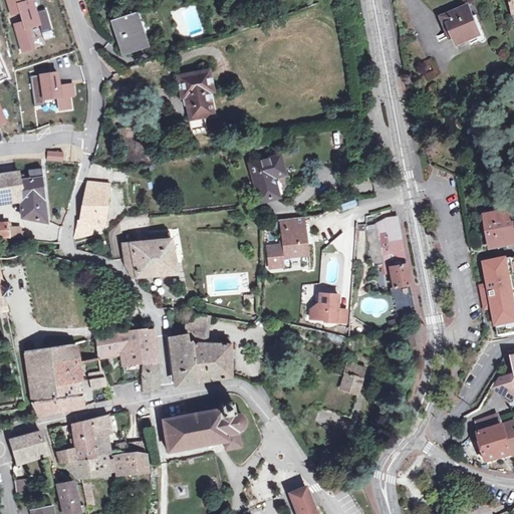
[(20,0),(7,0),(11,12),(19,10),(22,21),(15,25),(22,49),(31,46),(25,25),(38,21),(31,0),(30,0),(21,3),(20,0)]
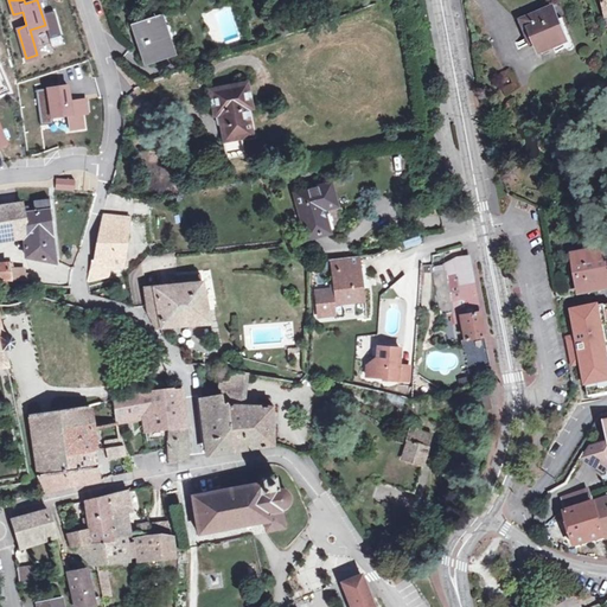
[(523,20),(528,34),(529,37),(525,38),(528,45),(536,42),(541,53),(563,44),(564,48),(566,49),(567,50),(568,50),(568,51),(570,50),(572,50),(573,49),(573,48),(574,46),(574,45),(563,19),(560,20),(554,8),(523,20)]
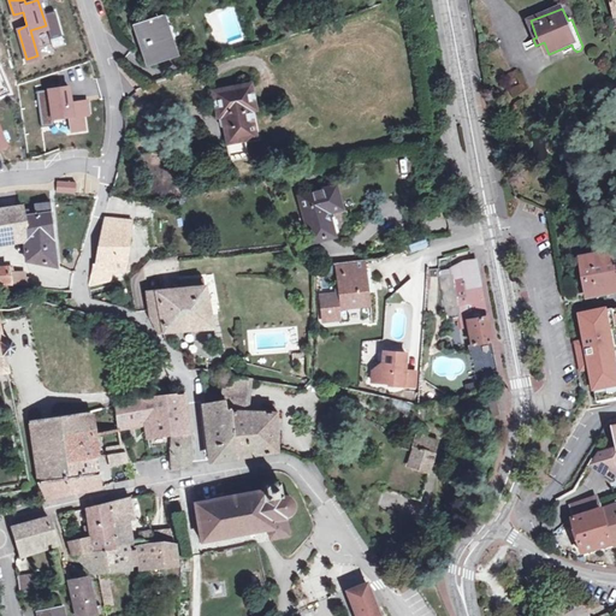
[(167,13),(134,24),(147,63),(172,54),(166,36),(175,34),(167,13)]
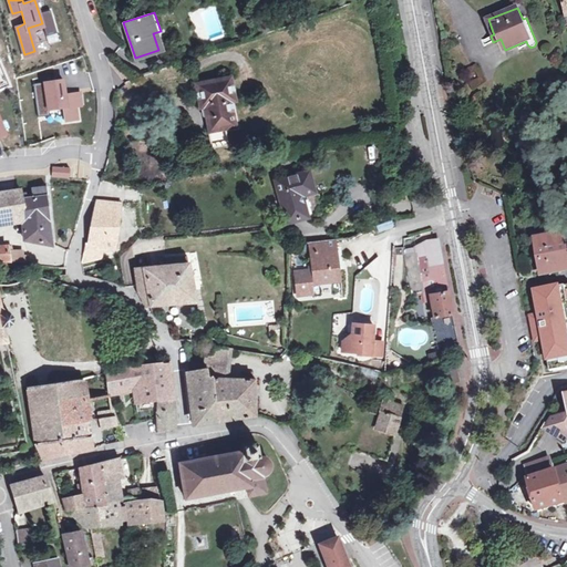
[(166,47),(161,31),(153,33),(158,50),(166,47)]
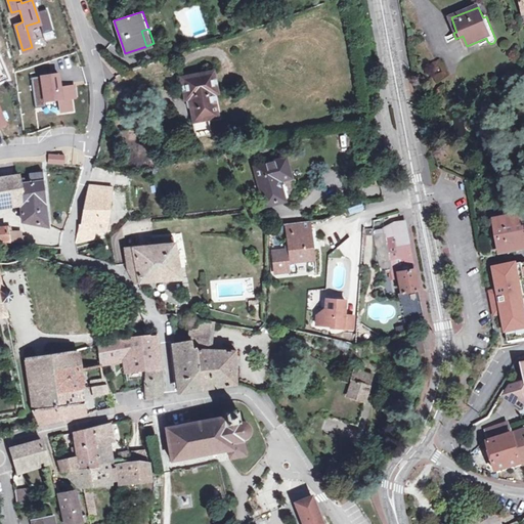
[(195,120),(210,117),(218,116),(213,93),(217,93),(213,72),(182,78),(186,98),(190,97),(195,120)]
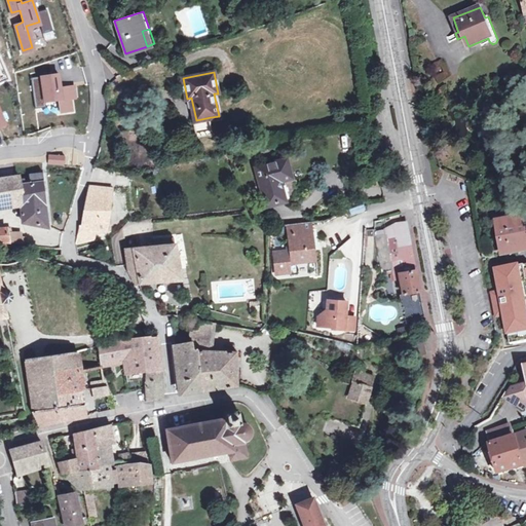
[(41,78),(33,80),(36,107),(43,106),(42,99),(58,97),(60,111),(71,110),(70,97),(76,96),(75,85),(59,87),(57,73),(40,75),(41,78)]
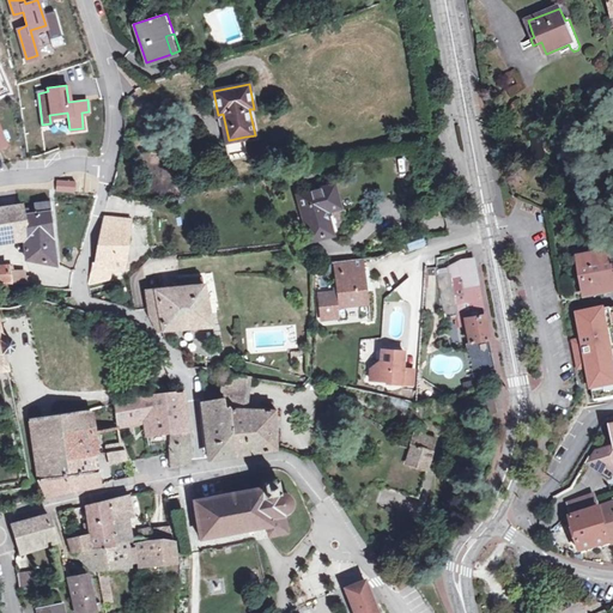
[(246,137),(229,140),(226,140),(230,159),(249,156),(246,137)]
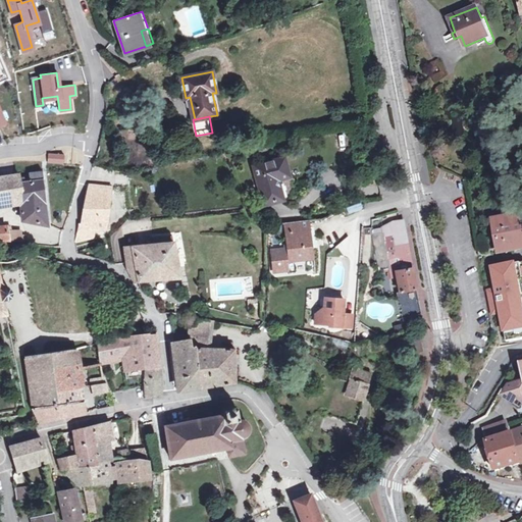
[(63,155),(49,154),(48,162),(62,163),(63,155)]
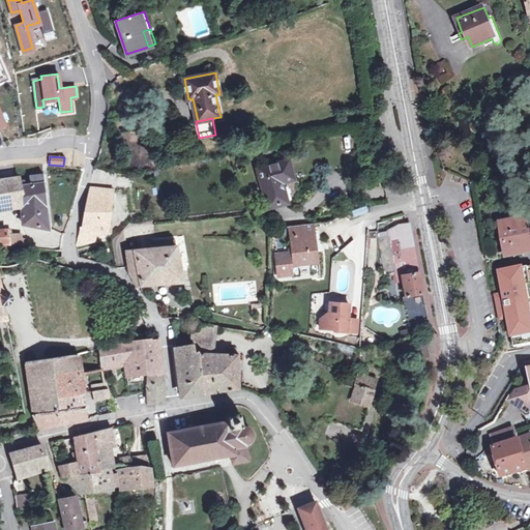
[(507,164),(505,156),(498,158),(500,166),(507,164)]
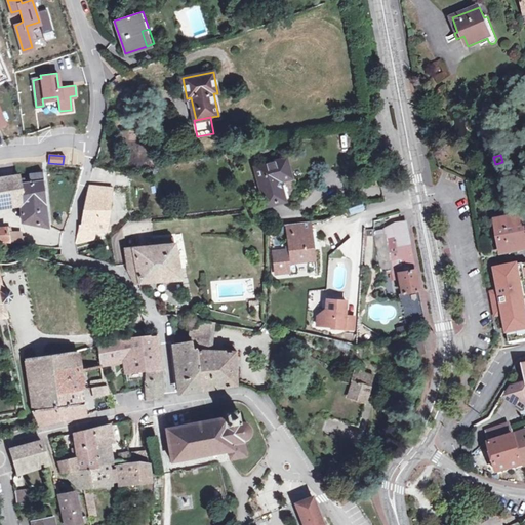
[(284,201),(279,180),(290,177),(285,159),(256,167),(267,206),(284,201)]
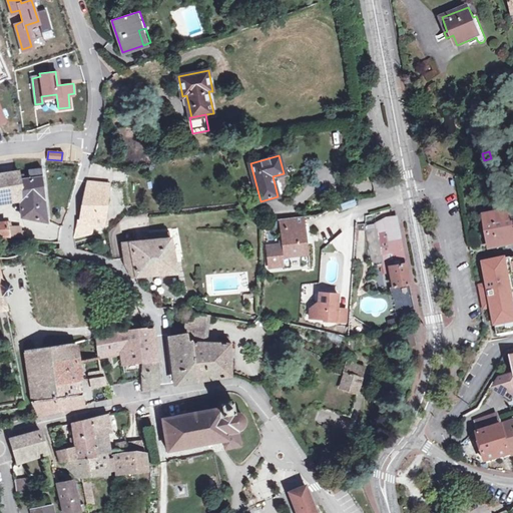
[(19,170),(0,173),(0,200),(20,197),(22,216),(47,221),(41,176),(44,176),(43,168),(30,169),(31,177),(25,178),(24,174),(19,175),(19,170)]
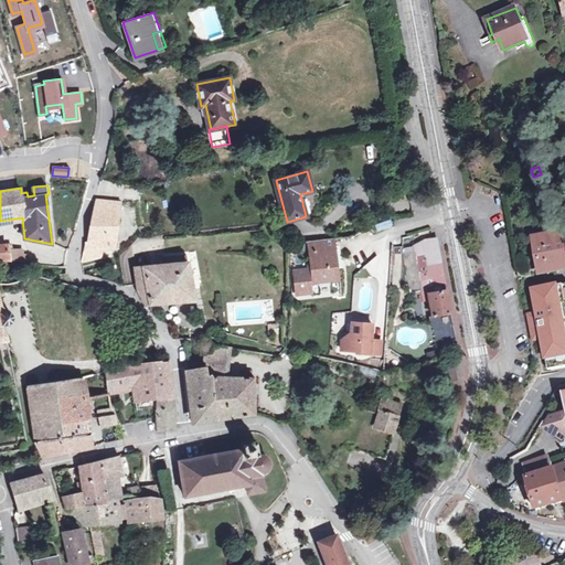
[(120,203),(96,200),(91,220),(91,243),(85,243),(82,262),(103,257),(100,248),(115,248),(120,203)]
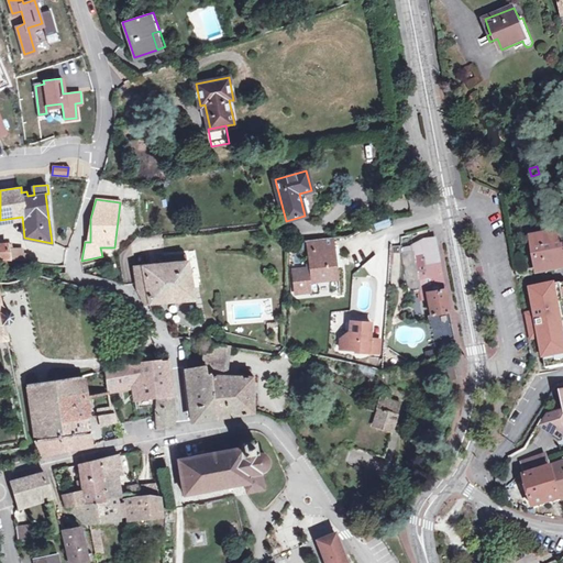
[(373,223),(375,230),(390,225),(388,218),(373,223)]
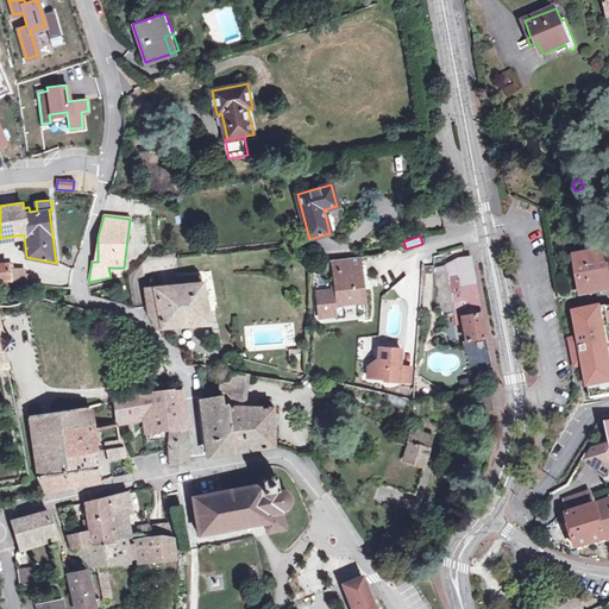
[(608,259),(608,252),(578,258),(579,268),(578,268),(581,282),(588,281),(590,290),(590,292),(603,289),(602,282),(608,281),(608,259)]
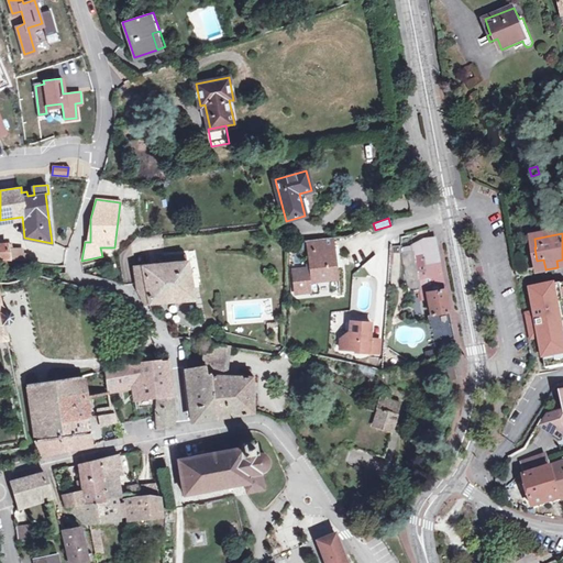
[(339,277),(334,238),(327,239),(307,241),(310,269),(293,272),(295,291),(312,290),(311,280),(339,277)]
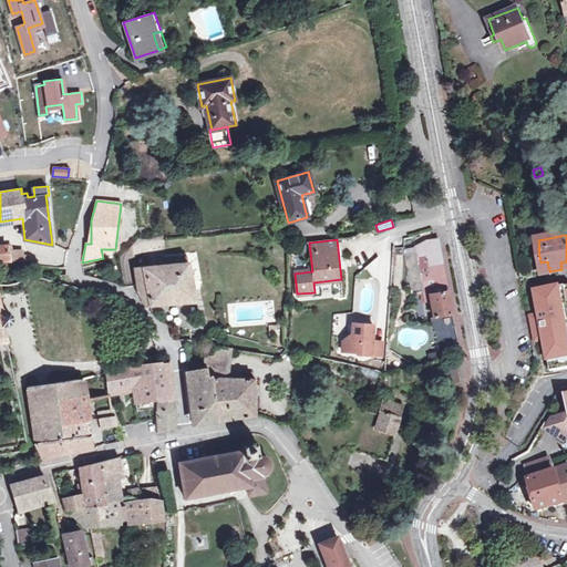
[(415,251),(410,253),(419,292),(423,292),(425,301),(432,301),(435,317),(452,313),(453,313),(439,239),(423,243),(415,248),(415,251)]
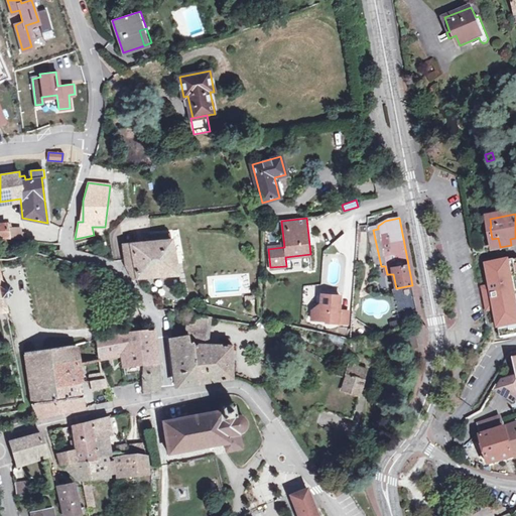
[(0,236),(10,237),(25,238),(25,233),(22,233),(21,228),(8,228),(7,223),(0,224),(0,236)]
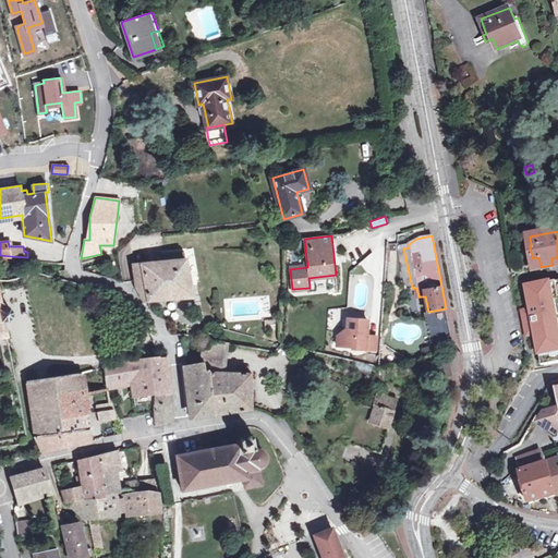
[(412,288),(403,249),(397,250),(404,289),(412,288)]
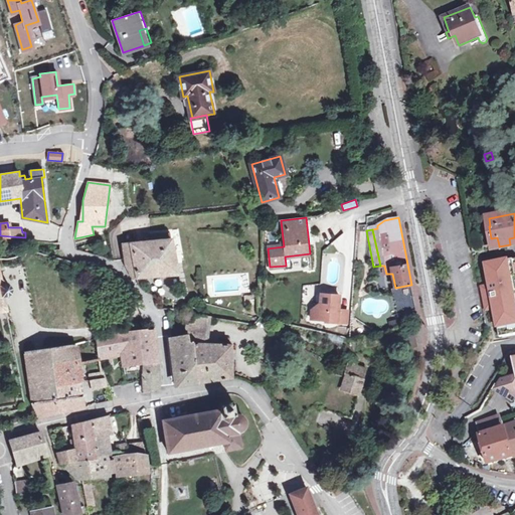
[(133,278),(136,278),(178,274),(170,231),(151,232),(152,240),(123,243),(125,264),(133,278)]
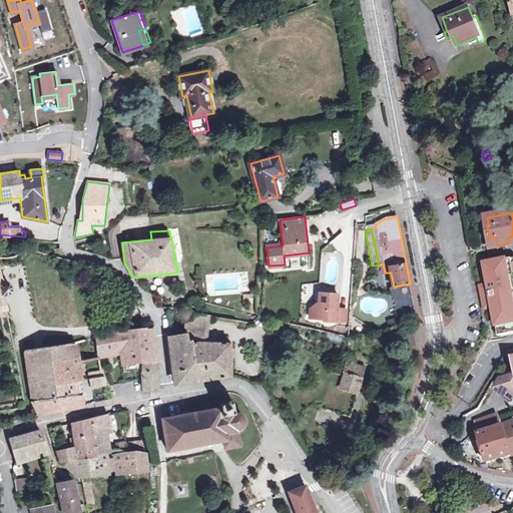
[(356,245),(357,231),(345,230),(344,244),(356,245)]
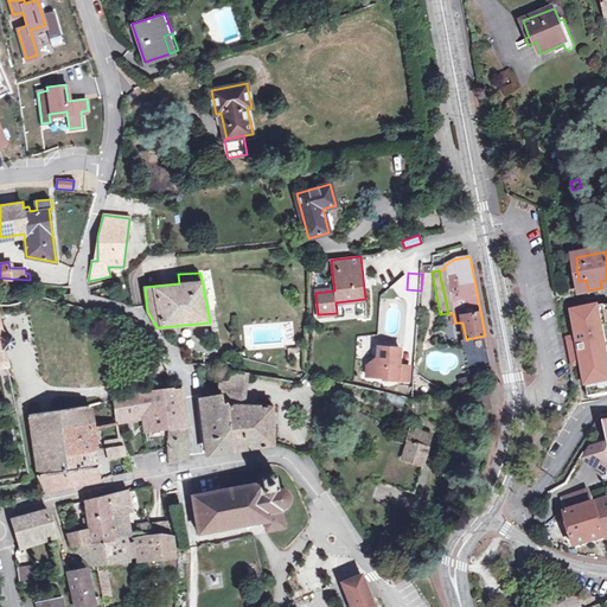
[(606,305),(572,312),(576,337),(568,338),(572,358),(581,356),(588,397),(606,394),(606,305)]
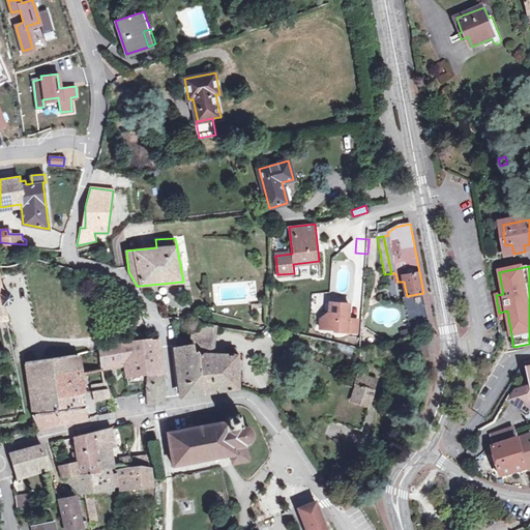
[(2,292),(0,281),(0,320),(7,319),(4,304),(9,302),(10,301),(11,300),(12,299),(12,298),(12,297),(12,296),(12,295),(11,294),(11,293),(10,293),(8,292),(7,292),(2,292)]
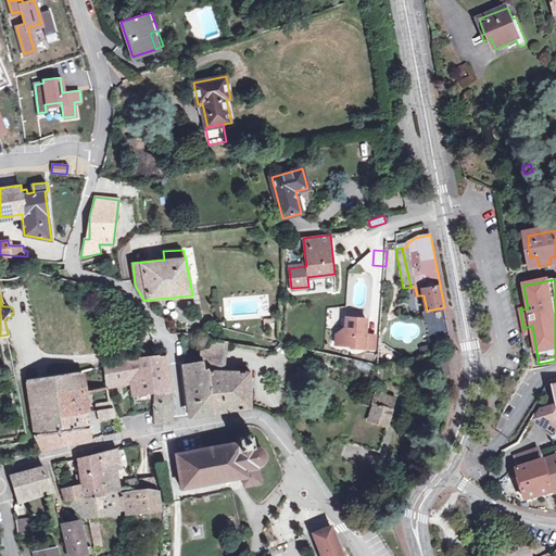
[(443,307),(427,311),(424,311),(424,316),(429,339),(449,335),(443,307)]
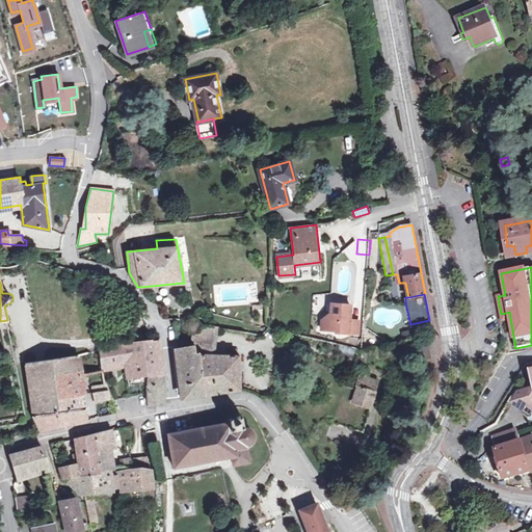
[(351,304),(331,303),(331,313),(323,320),(322,329),(340,330),(339,333),(360,334),(361,321),(345,319),(346,317),(351,317),(351,304)]
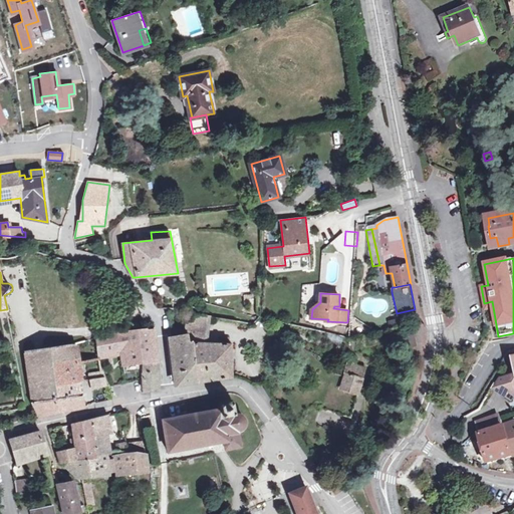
[(230,343),(205,342),(197,342),(198,334),(206,335),(208,315),(198,313),(197,316),(186,314),(185,333),(170,336),(173,346),(175,346),(176,382),(176,384),(232,376),(230,343)]
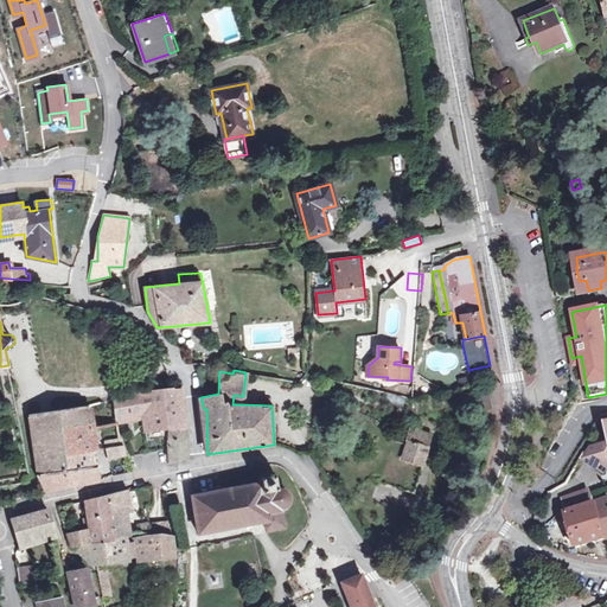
[(128,394),(113,398),(116,422),(140,417),(140,409),(142,409),(146,430),(170,428),(170,440),(187,440),(186,416),(178,416),(176,397),(184,397),(183,388),(174,389),(174,387),(141,391),(128,394)]
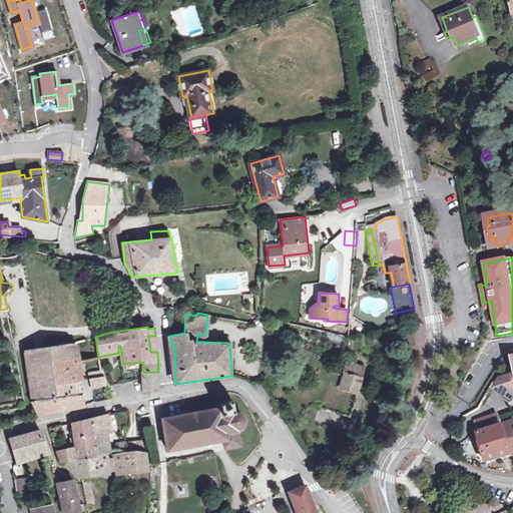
[(196,342),(204,342),(205,335),(197,334),(196,342)]
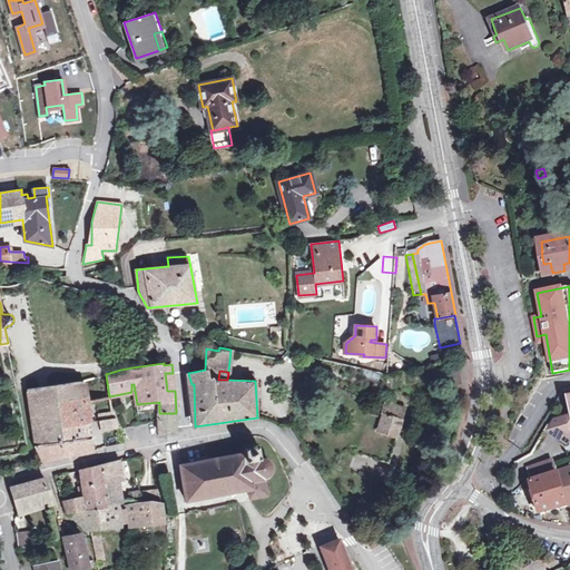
[(446,375),(449,385),(462,382),(460,372),(446,375)]
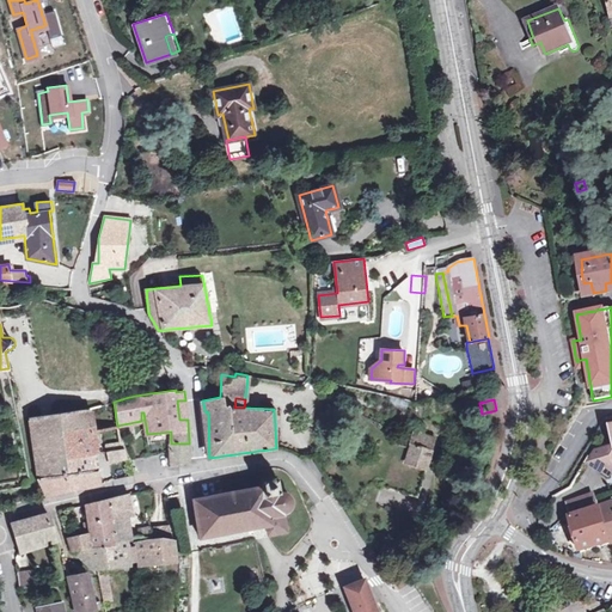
[(187,403),(185,401),(177,401),(179,420),(188,420),(187,403)]
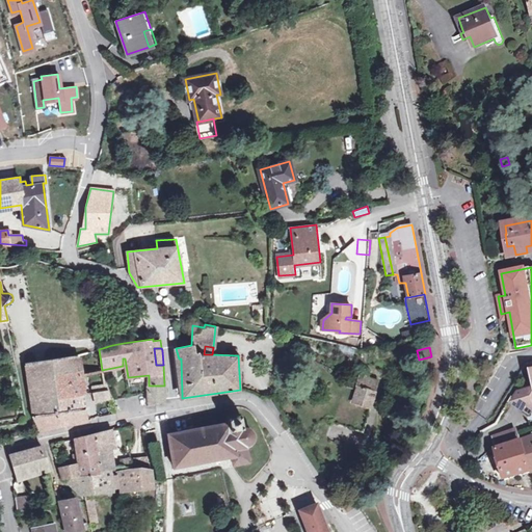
[(80,371),(79,368),(77,354),(25,363),(33,416),(54,413),(53,400),(51,374),(80,371)]
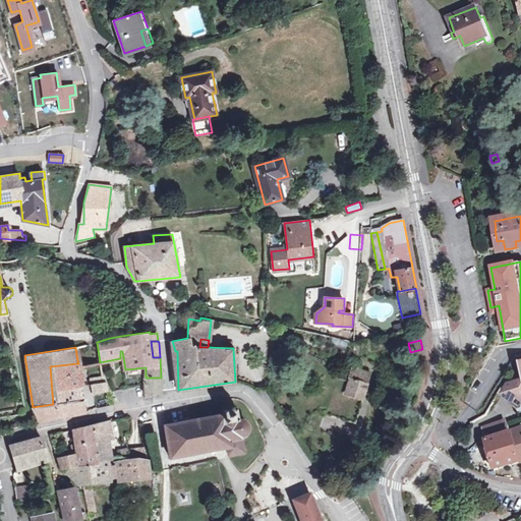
[(520,360),(519,361),(520,373),(520,379),(506,383),(500,393),(513,401),(516,397),(520,399),(520,360)]
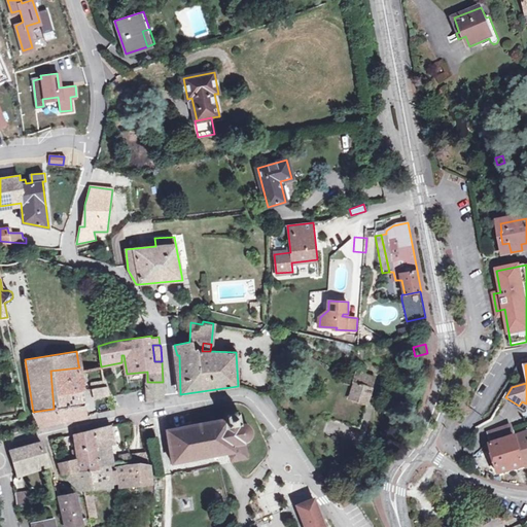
[(95,388),(107,386),(105,377),(102,366),(92,369),(95,388)]
